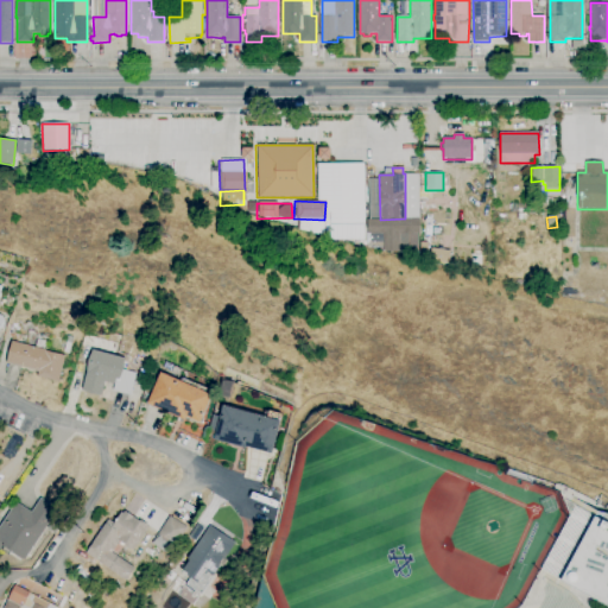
[(418,252),(382,252),(382,234),(367,234),(367,220),(380,220),(405,219),(419,219),(419,234),(418,234),(418,252)]
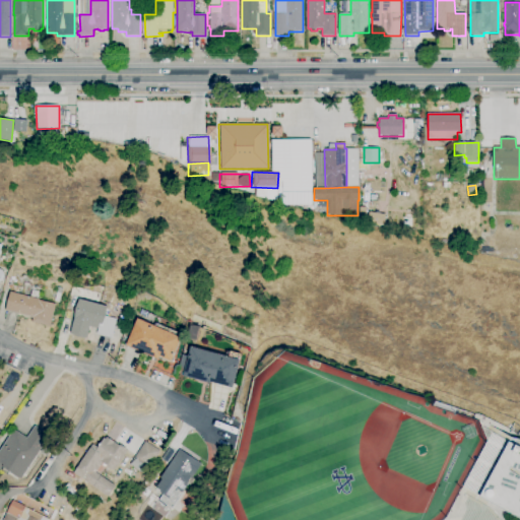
[(50,326),(31,322),(33,320),(29,319),(30,316),(6,310),(10,293),(30,298),(33,290),(39,291),(37,299),(39,299),(39,301),(55,305),(50,326)]
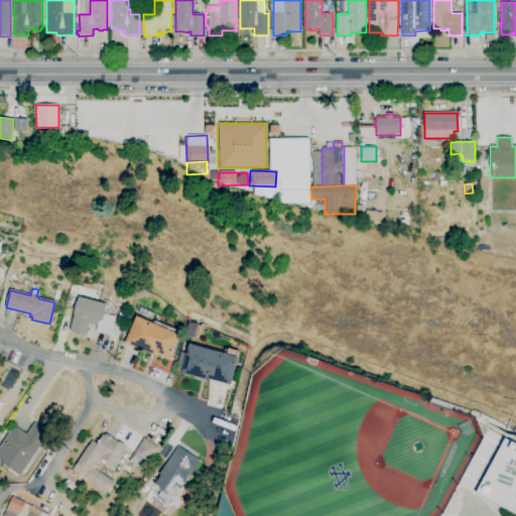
[(110,336),(96,332),(97,327),(89,325),(86,336),(70,331),(74,315),(79,296),(106,304),(104,313),(116,317),(110,336)]
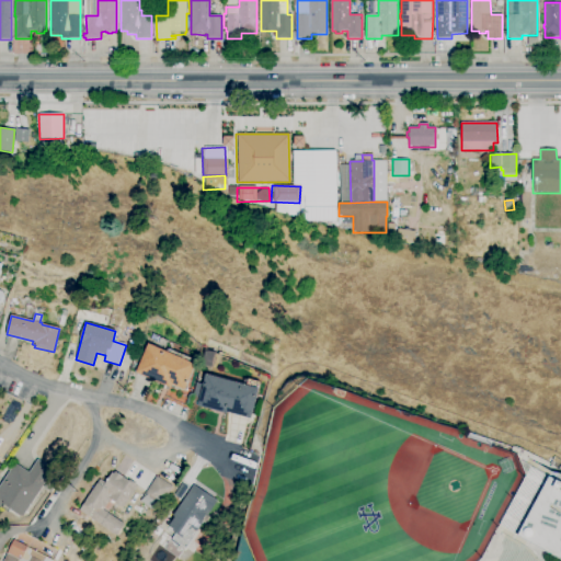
[(184,390),(172,385),(170,388),(136,373),(149,344),(167,352),(168,348),(196,361),(184,390)]
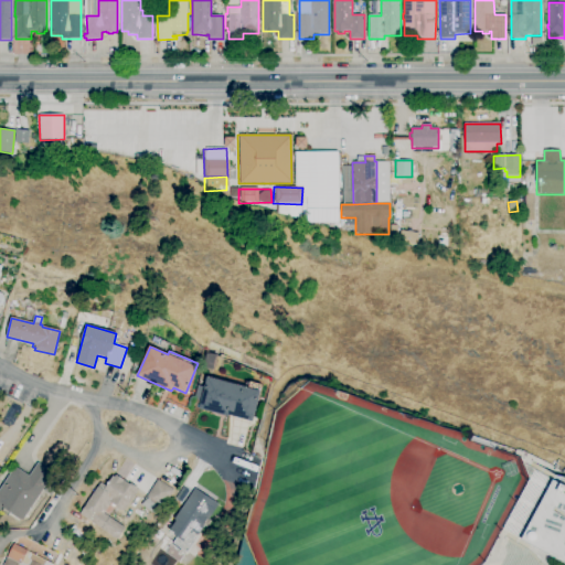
[(253,423),(228,416),(227,417),(199,409),(208,377),(248,388),(251,382),(263,385),(260,392),(253,423)]
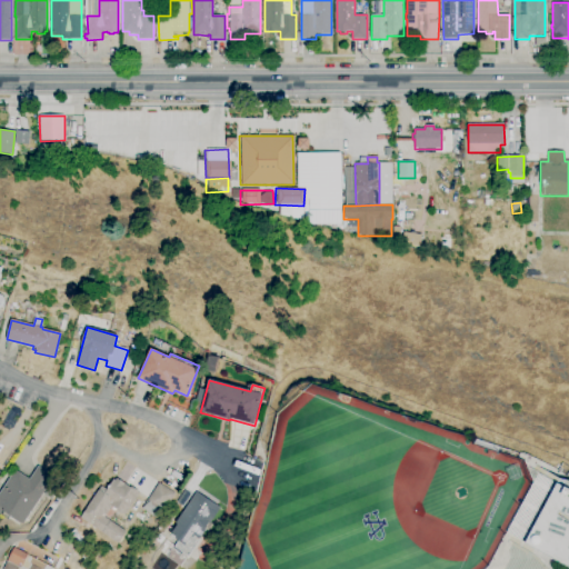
[(22,525),(10,517),(8,520),(2,516),(0,513),(0,492),(15,471),(29,480),(37,467),(53,477),(50,482),(59,489),(51,501),(42,495),(22,525)]
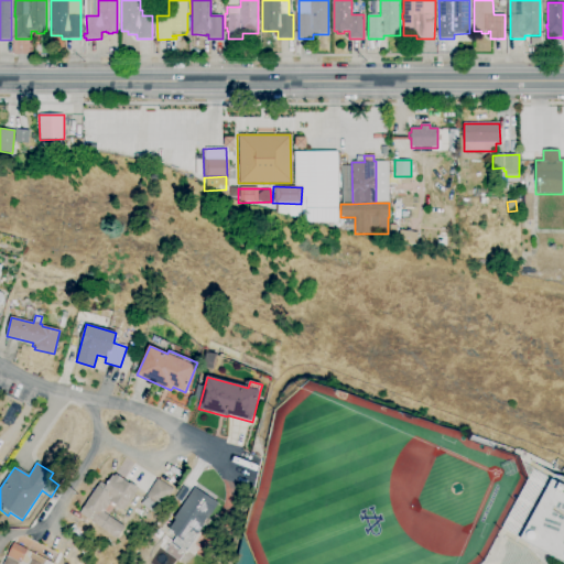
[(118,540),(78,513),(100,481),(106,485),(112,475),(115,476),(116,474),(139,489),(125,511),(111,502),(104,512),(126,528),(118,540)]
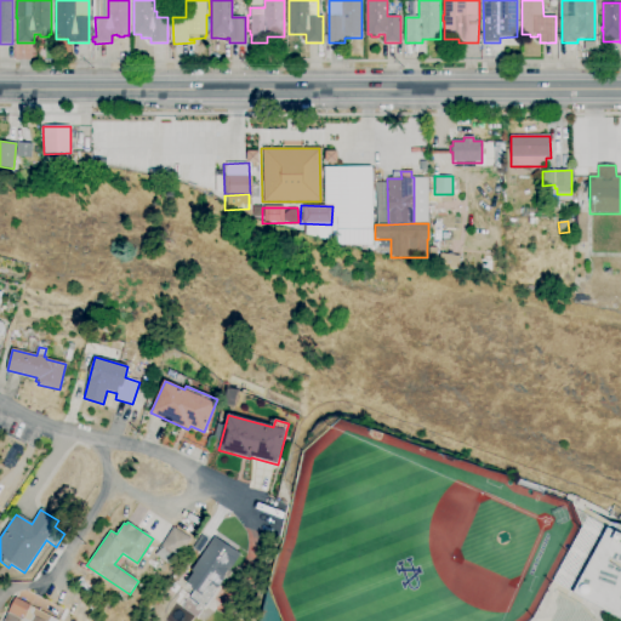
[(167,564),(155,556),(174,528),(192,540),(178,559),(174,556),(167,564)]
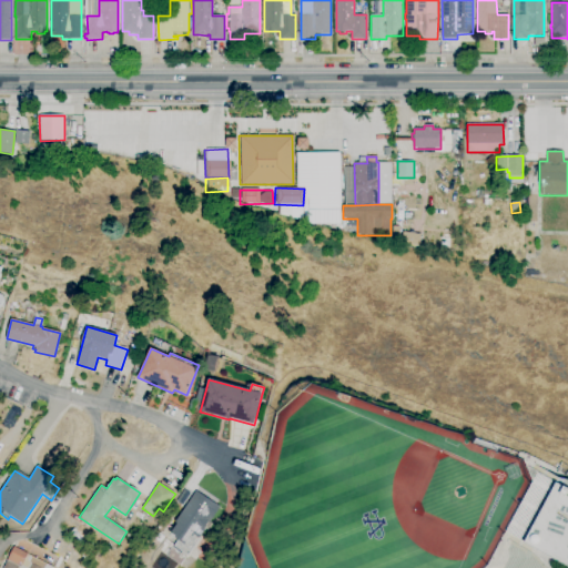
[(567,566),(567,488),(553,488),(524,543),(567,566)]
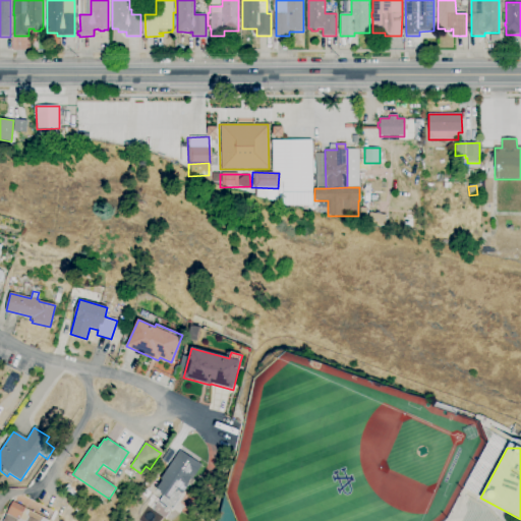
[(172,510),(159,501),(163,496),(155,490),(162,480),(160,479),(179,451),(197,463),(198,461),(203,464),(195,475),(194,475),(191,480),(190,479),(187,483),(188,484),(182,494),(183,494),(181,497),(180,497),(172,510)]
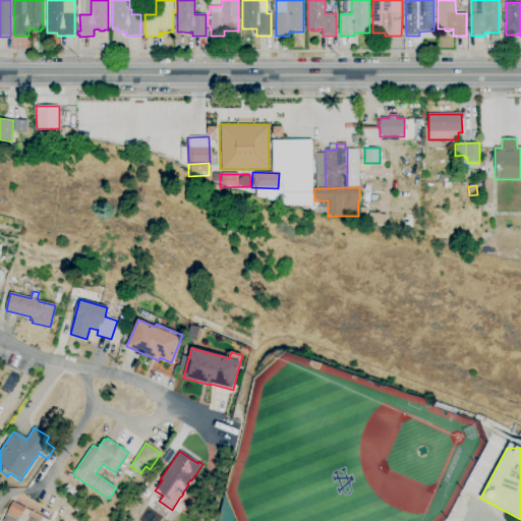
[(146,499),(141,496),(146,489),(150,493),(146,499)]
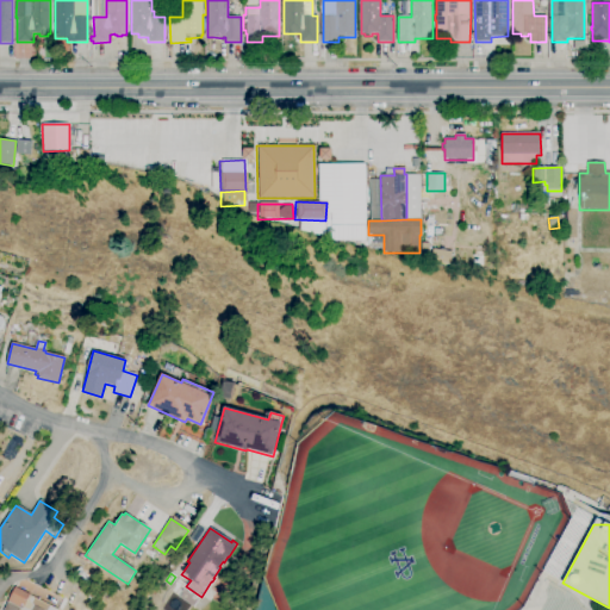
[(255,609),(263,579),(275,609),(255,609)]
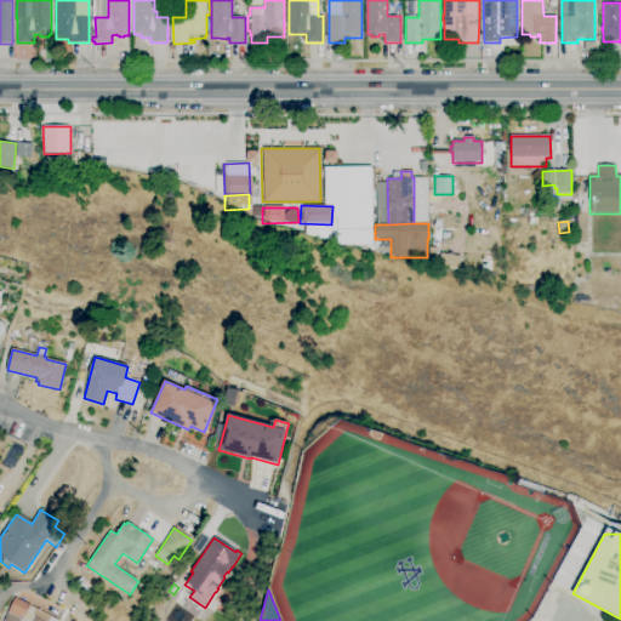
[(4,620),(16,597),(30,604),(30,607),(60,620),(4,620)]
